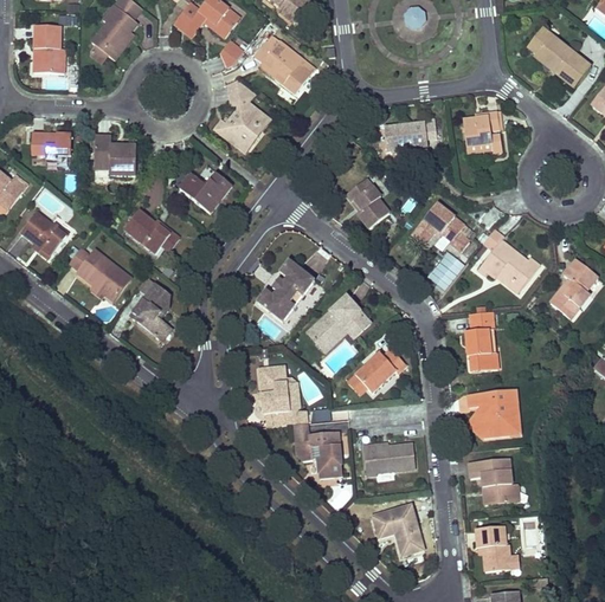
[(116,0),(102,18),(107,21),(91,40),(95,44),(108,54),(114,58),(130,38),(126,36),(130,30),(136,21),(133,18),(142,7),(133,0),(116,0)]
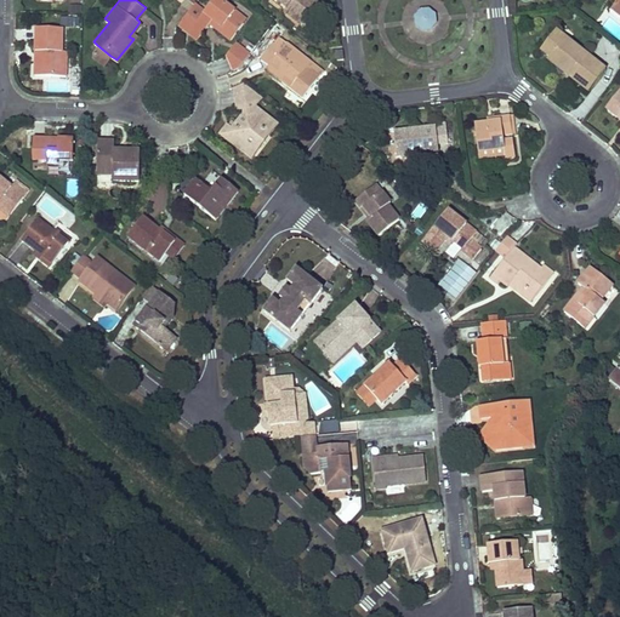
[(234,9),(222,0),(210,0),(192,24),(202,32),(209,21),(212,17),(221,24),(219,28),(229,38),(243,21),(232,12),(234,9)]
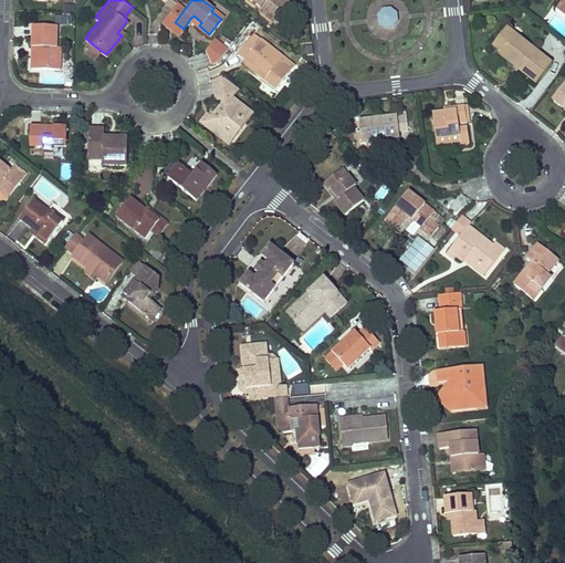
[(257,0),(261,3),(258,8),(274,20),(288,2),(285,0),(257,0)]
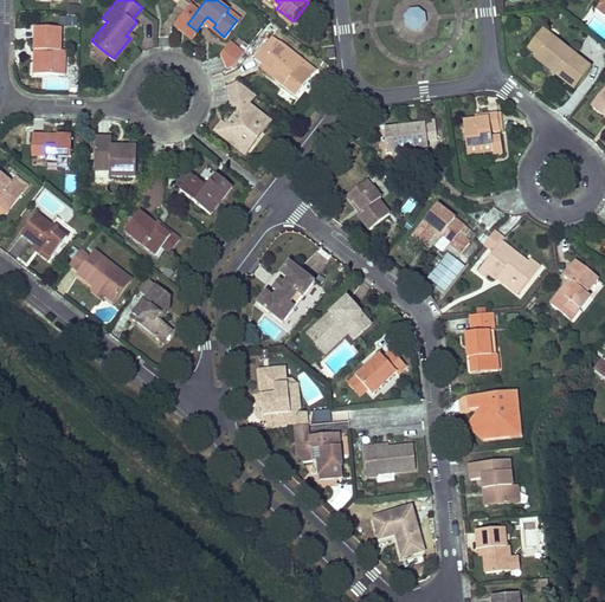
[(424,19),(423,12),(417,7),(410,8),(405,14),(405,21),(412,26),(419,26),(424,19)]
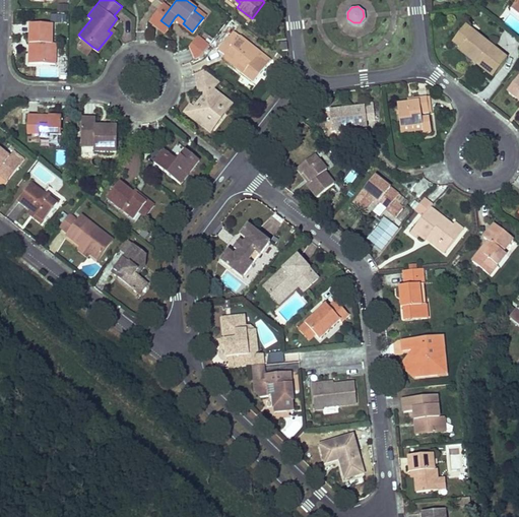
[(205,14),(196,7),(194,10),(203,17),(205,14)]
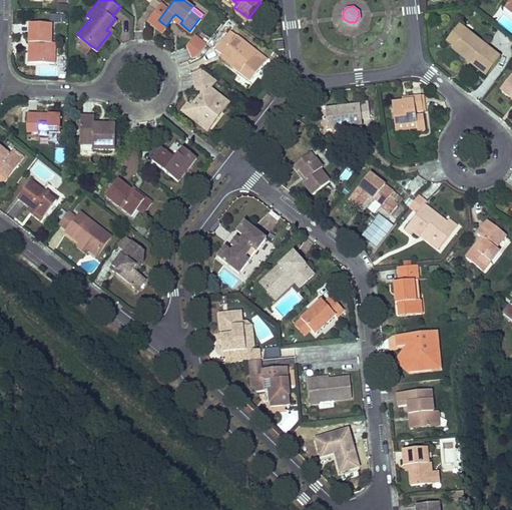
[(64,19),(64,12),(49,12),(49,20),(64,19)]
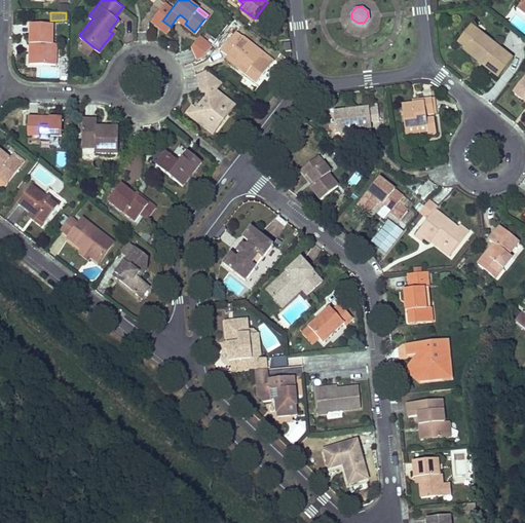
[(177,17),(185,24),(187,21),(180,14),(177,17)]
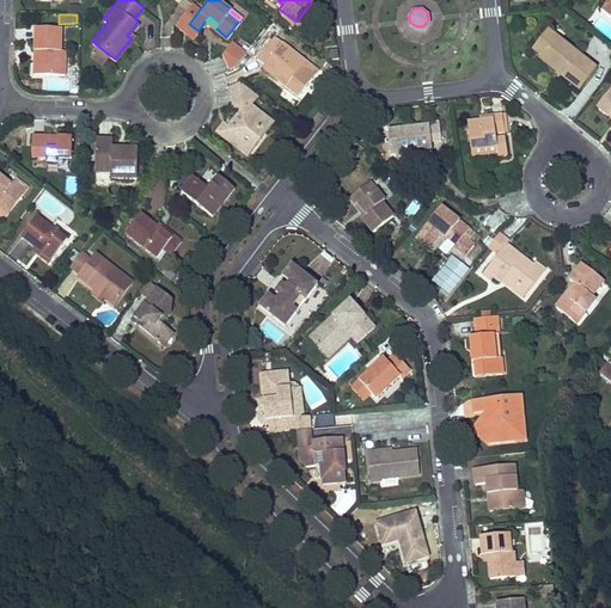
[(37,72),(65,73),(65,48),(60,48),(61,25),(35,25),(34,48),(38,48),(37,72)]
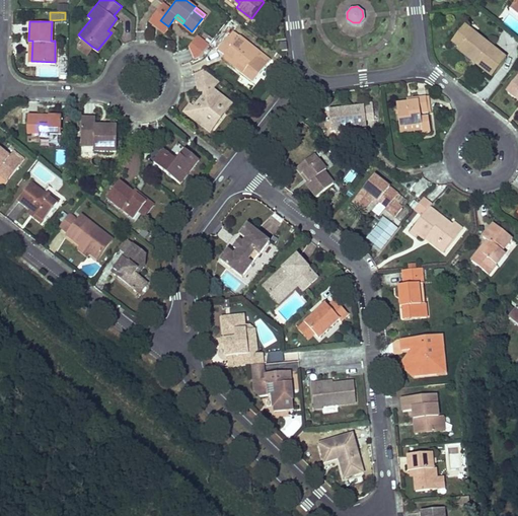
[(470,28),(463,23),(451,40),(458,45),(470,28)]
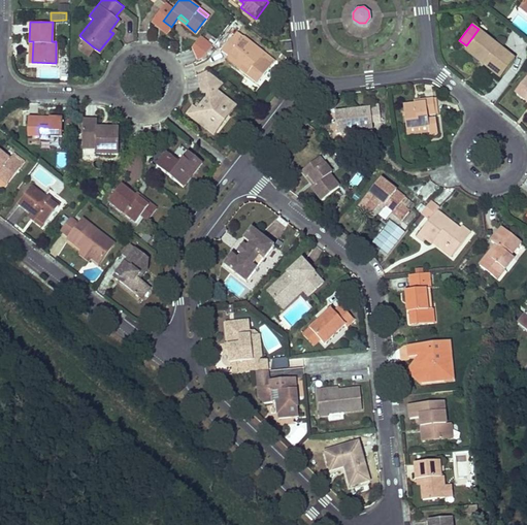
[(250,68),(246,72),(257,80),(269,66),(266,63),(270,58),(262,52),(263,51),(236,29),(221,48),(228,55),(233,47),(239,52),(235,58),(250,68)]
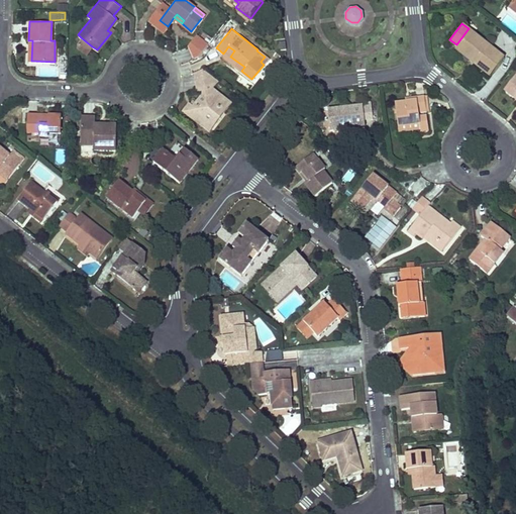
[(489,74),(503,56),(469,28),(456,44),(470,55),(472,53),(477,58),(474,61),(489,74)]
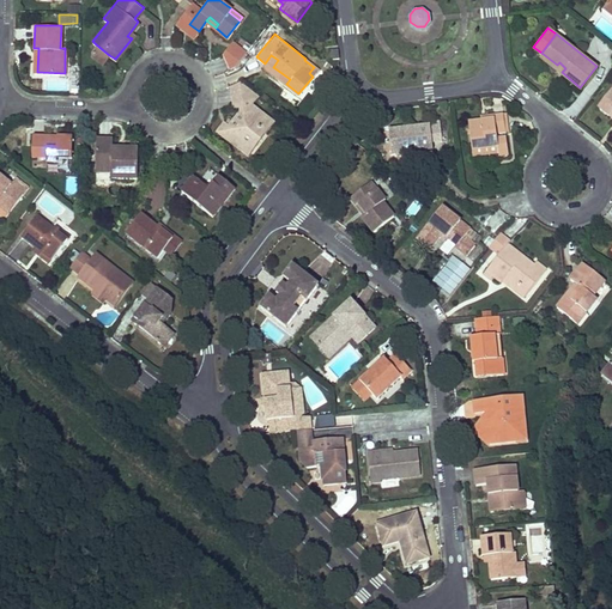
[(230,67),(235,65),(247,50),(232,40),(223,52),(230,67)]
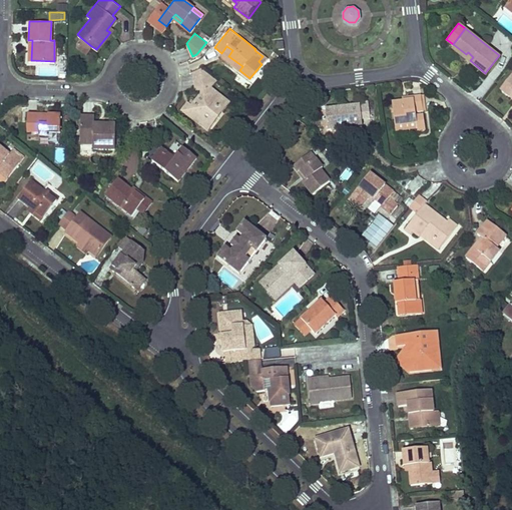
[(91,46),(80,37),(78,40),(78,45),(87,52),(91,46)]
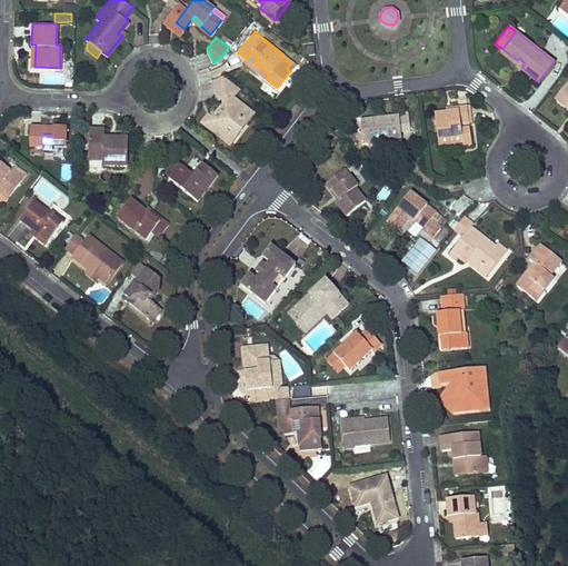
[(519,58),(517,60),(502,49),(500,51),(521,67),(525,63),(519,58)]
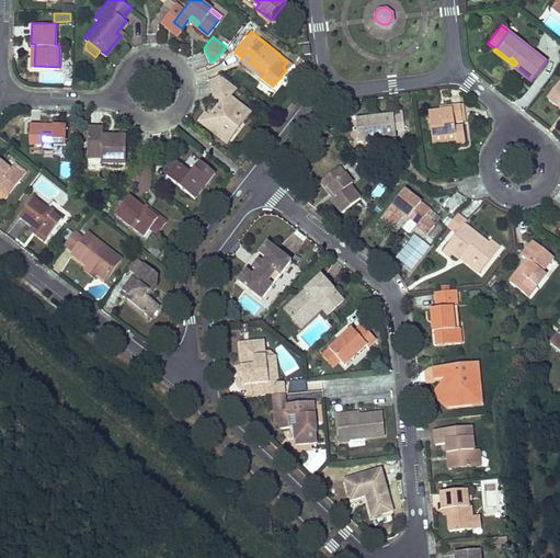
[(265,72),(250,61),(254,55),(248,50),(242,58),(240,60),(262,77),(265,72)]
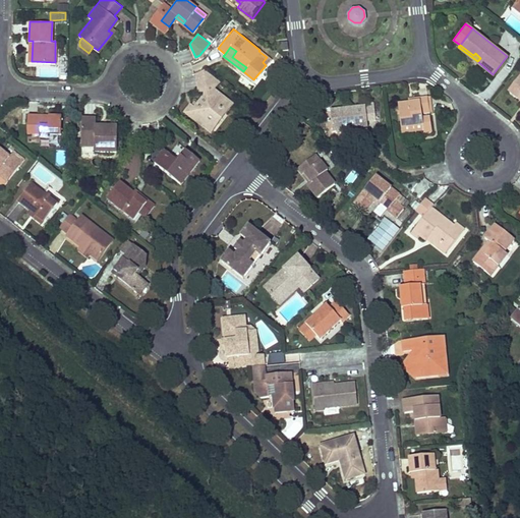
[(215,123),(232,102),(213,87),(219,79),(204,67),(196,70),(198,89),(204,93),(196,103),(193,106),(190,104),(189,103),(184,110),(201,123),(207,117),(215,123)]
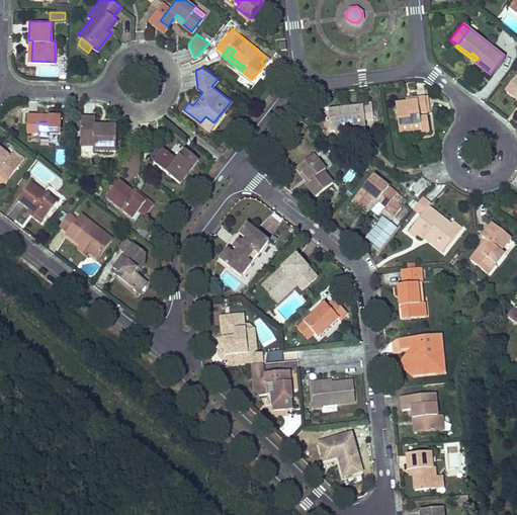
[(516,72),(505,88),(516,97),(516,72)]
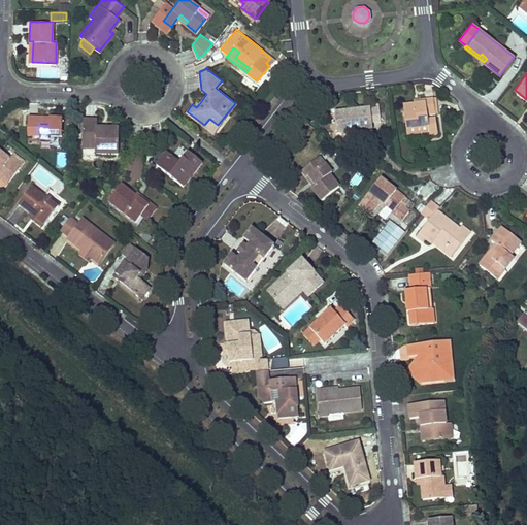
[(402,103),(405,126),(427,124),(428,130),(428,132),(437,131),(435,115),(427,116),(427,112),(434,111),(432,95),(424,96),(424,97),(425,100),(414,101),(402,103)]
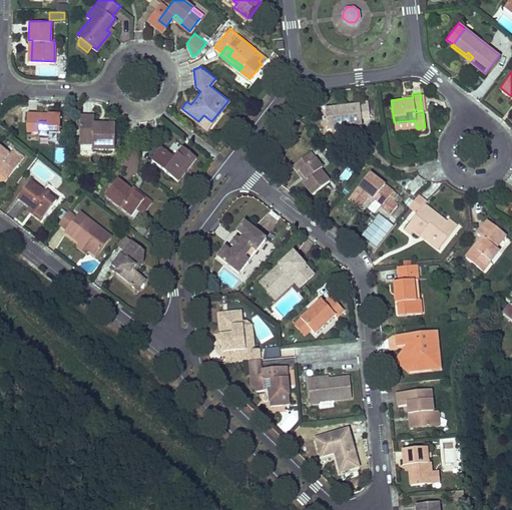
[(325,106),(327,127),(362,123),(361,117),(369,115),(367,99),(358,100),(359,102),(325,106)]
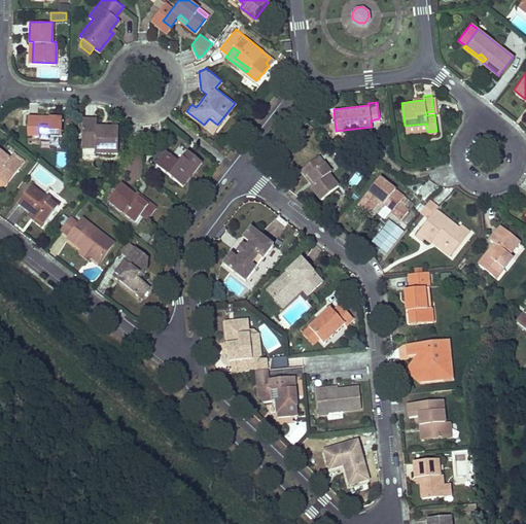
[(38,115),(28,115),(27,133),(39,134),(39,136),(48,137),(48,134),(61,134),(62,116),(48,115),(48,119),(44,119),(44,117),(38,117),(38,115)]
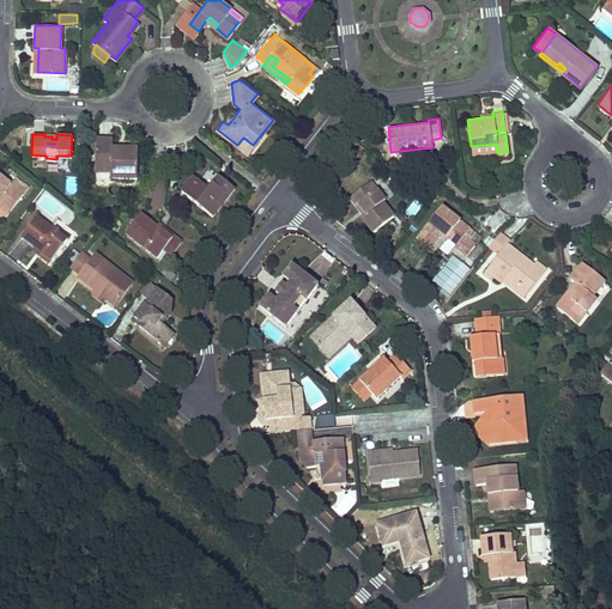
[(138,147),(113,146),(113,138),(96,138),(96,160),(111,160),(110,170),(110,176),(137,176),(138,147)]
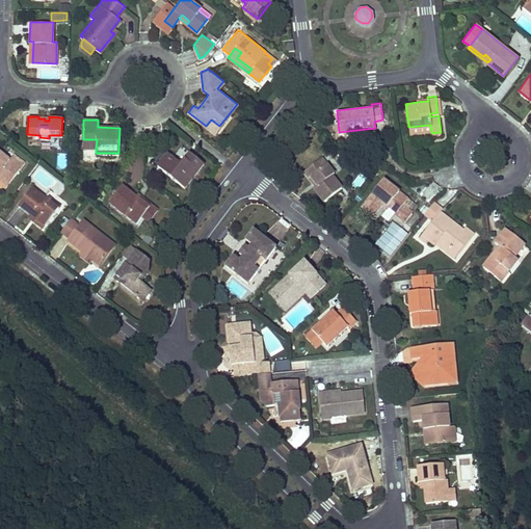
[(214,133),(219,126),(211,120),(206,126),(214,133)]
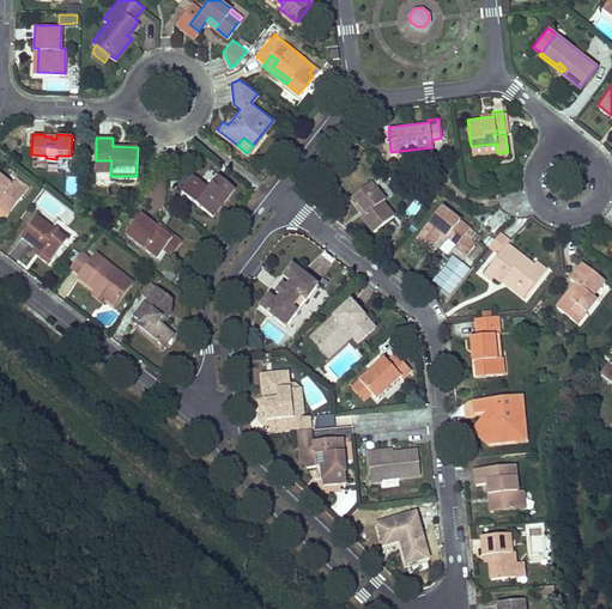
[(497,151),(496,144),(471,146),(472,153),(497,151)]
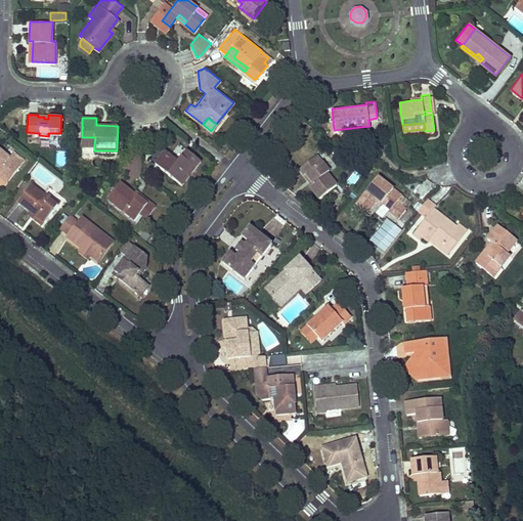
[(169,159),(172,155),(165,149),(155,163),(181,183),(200,160),(186,148),(178,160),(175,164),(169,159)]
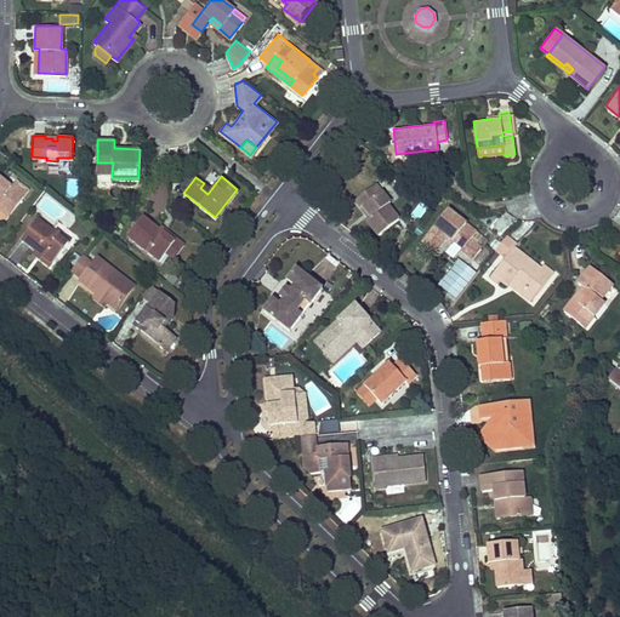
[(0,204),(10,211),(23,194),(10,184),(0,177),(0,204)]
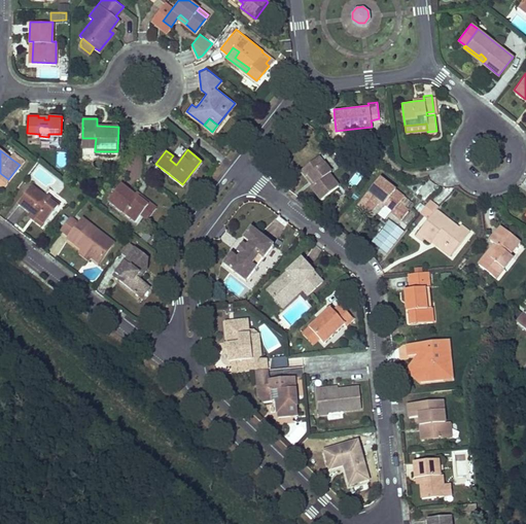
[(8,156),(20,165),(23,161),(11,152),(8,156)]
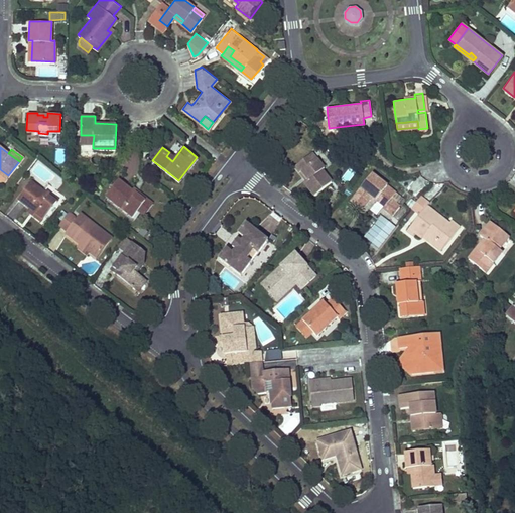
[(311,151),(294,164),(302,174),(304,173),(308,178),(306,179),(304,181),(313,194),(331,180),(322,168),(324,166),(311,151)]
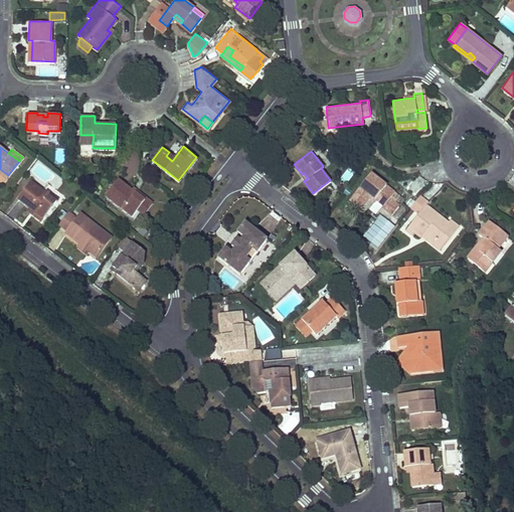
[(175,157),(169,152),(166,156),(172,161),(175,157)]
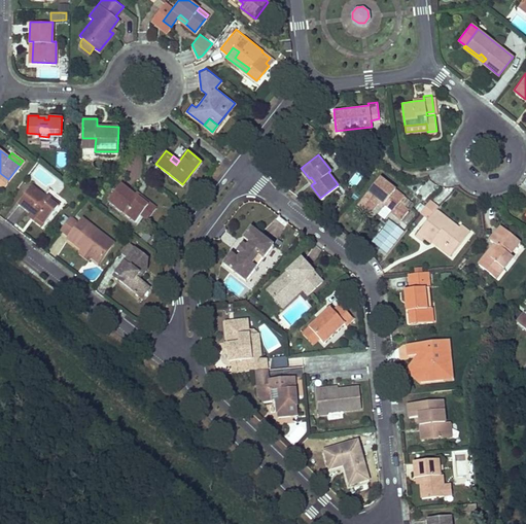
[(0,176),(6,181),(8,179),(0,173),(0,176)]
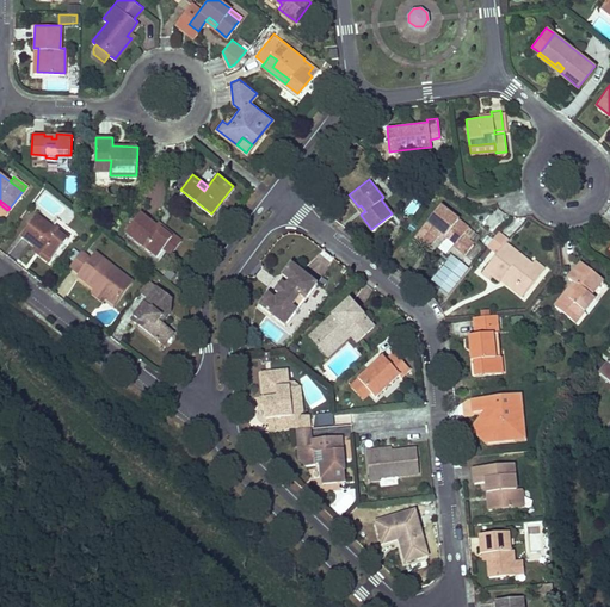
[(439,204),(414,236),(426,246),(437,233),(439,229),(447,235),(455,241),(454,243),(464,252),(473,241),(462,233),(468,225),(439,204)]
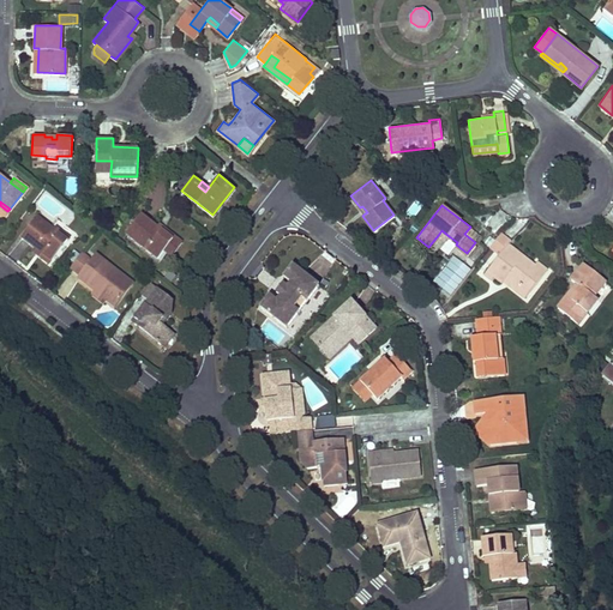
[(157,224),(140,211),(125,230),(157,255),(166,245),(172,236),(157,224)]
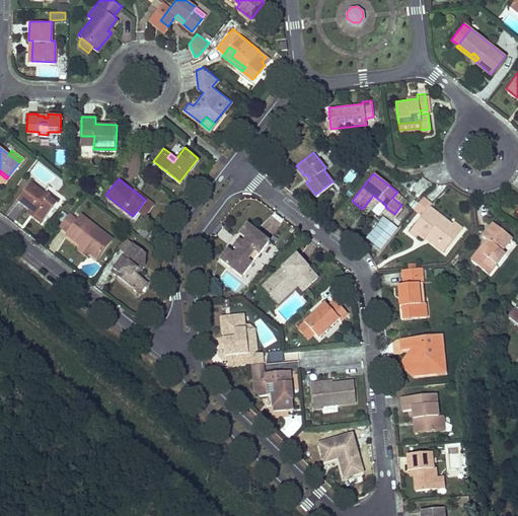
[(30,180),(17,198),(29,208),(44,219),(57,202),(45,192),(30,180)]
